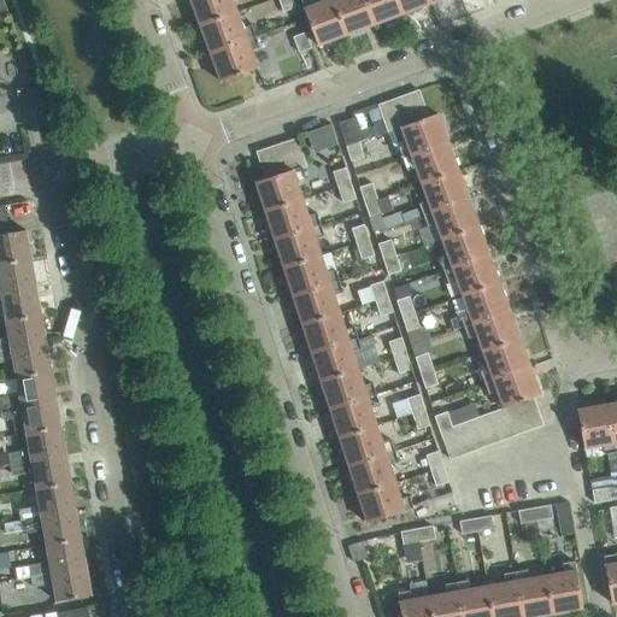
[(191,0),(200,27),(238,12),(231,0),(191,0)]
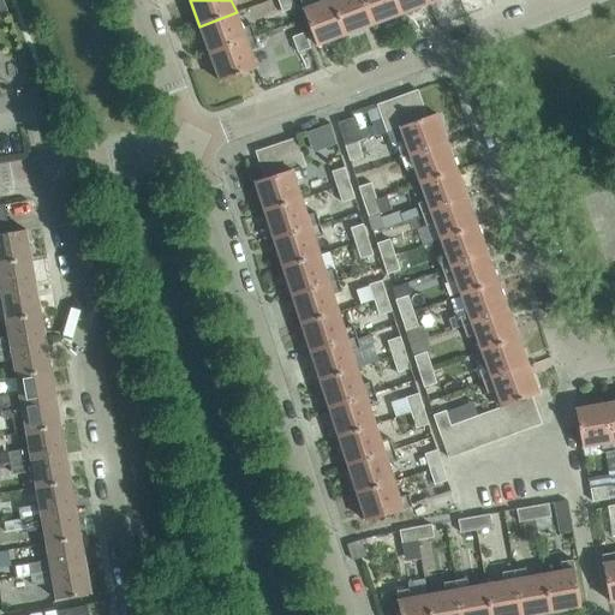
[(296,9),(292,0),(278,0),(282,13),(296,9)]
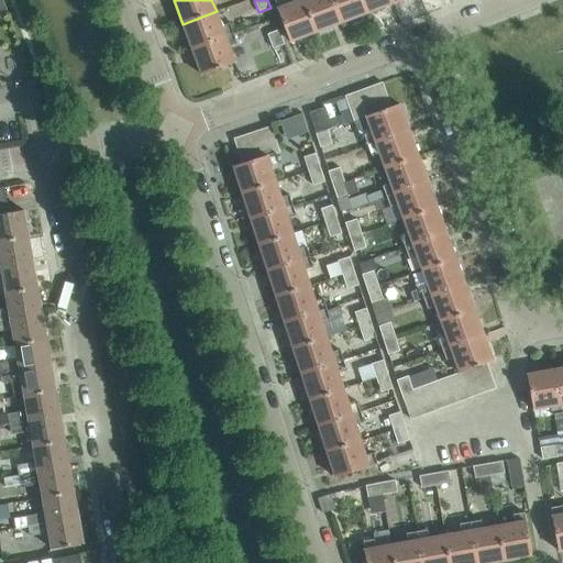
[(316,32),(304,0),(300,0),(289,4),(287,0),(277,0),(275,1),(290,42),(316,32)]
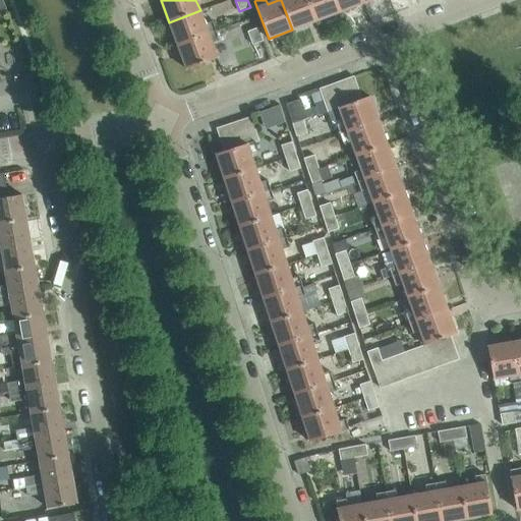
[(316,21),(308,0),(281,0),(292,30),(316,21)]
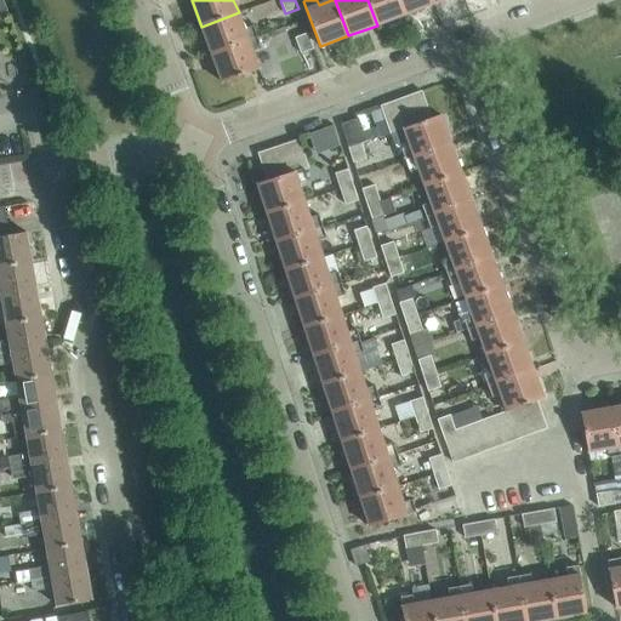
[(405,15),(399,0),(368,0),(377,26),(405,15)]
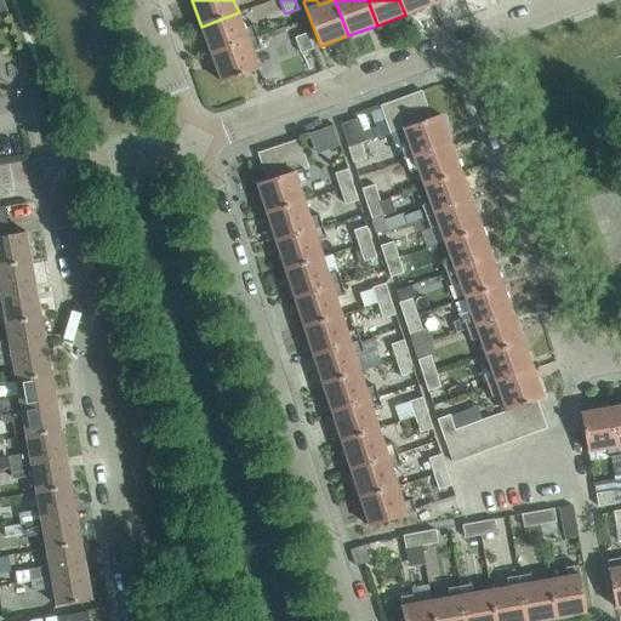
[(433,4),(432,0),(399,0),(405,15),(433,4)]
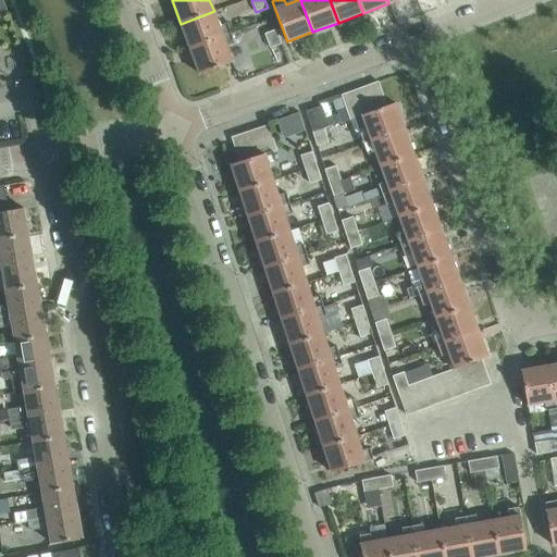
[(220,26),(214,11),(181,24),(190,49),(231,34),(227,24),(220,26)]
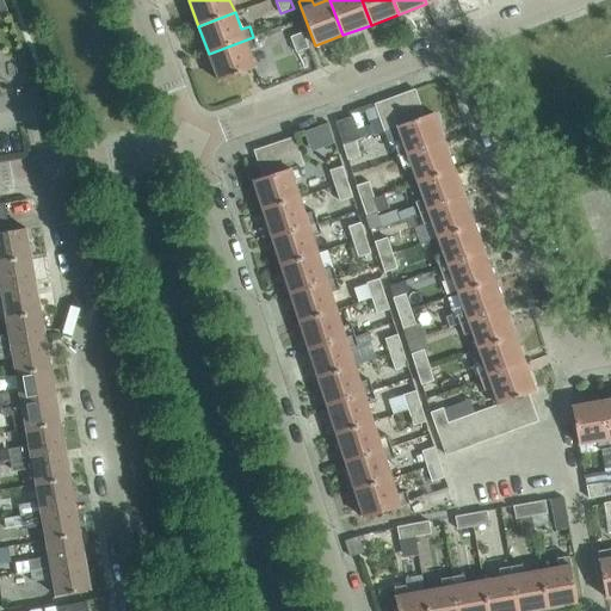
[(308,48),(303,32),(290,37),(296,53),(308,48)]
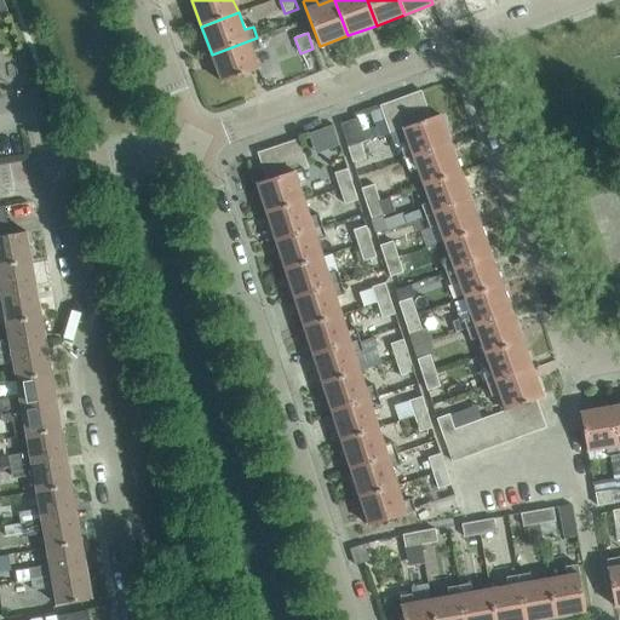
[(262,49),(257,38),(212,55),(223,82),(259,69),(253,52),(262,49)]
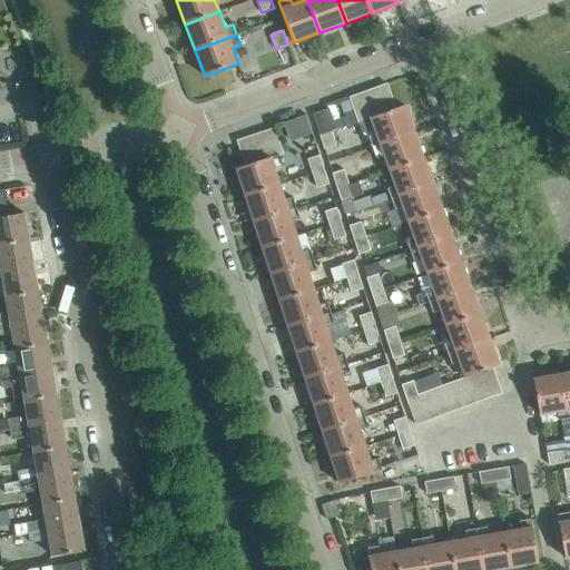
[(387,84),(375,88),(385,114),(396,109),(387,84)]
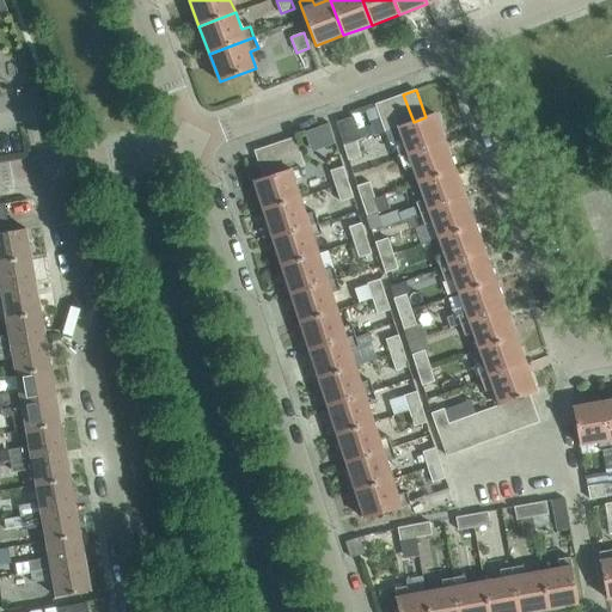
[(414,122),(403,95),(389,99),(399,127),(414,122)]
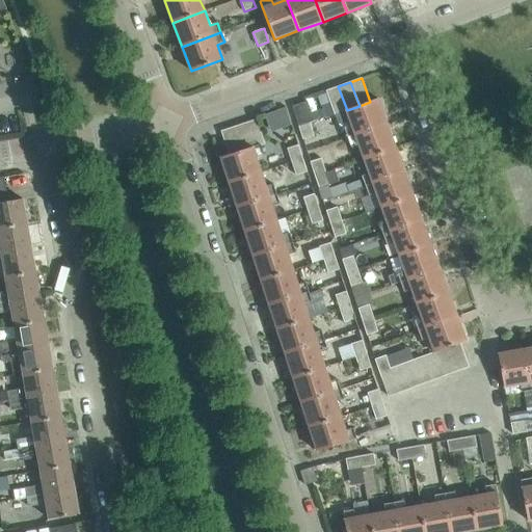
[(347,110),(338,86),(326,90),(335,114),(346,110),(347,110)]
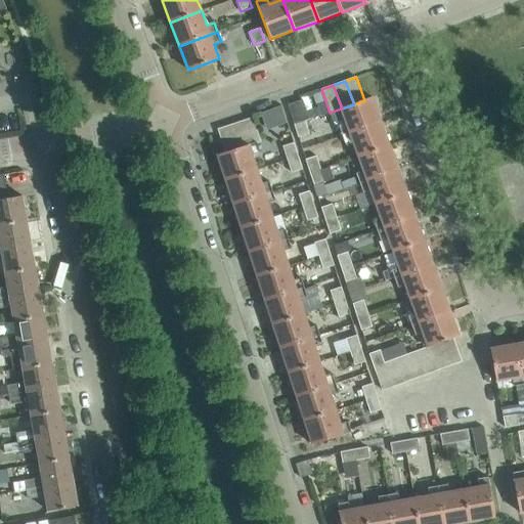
[(305,121),(330,113),(321,89),(311,93),(316,106),(311,108),(308,97),(288,104),(298,137),(303,135),(309,133),(305,121)]
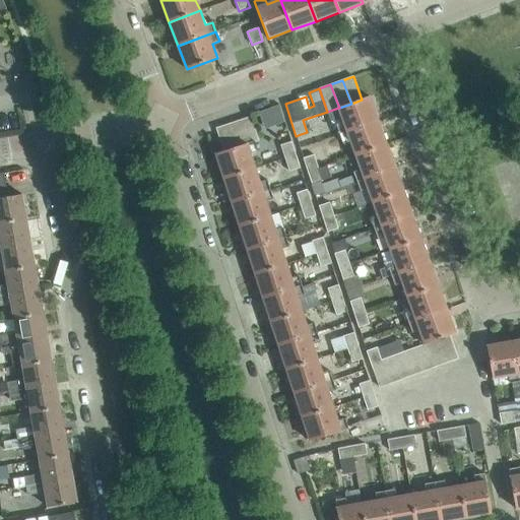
[(370,96),(362,100),(351,104),(339,108),(338,108),(344,122),(337,125),(340,134),(378,120),(370,96)]
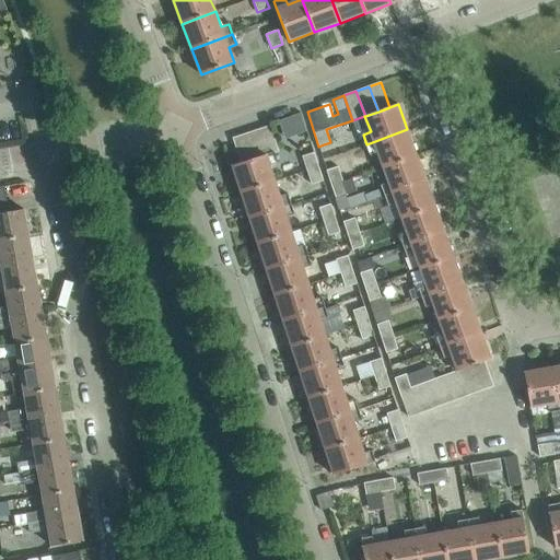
[(283,119),(291,138),(311,129),(304,112),(283,119)]
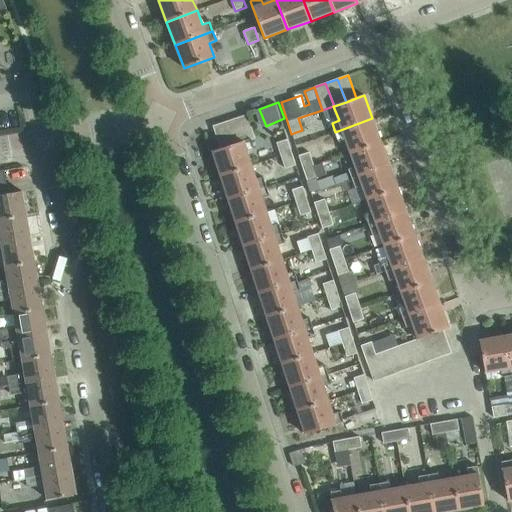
[(247,115),(235,119),(243,142),(250,140),(254,138),(247,115)]
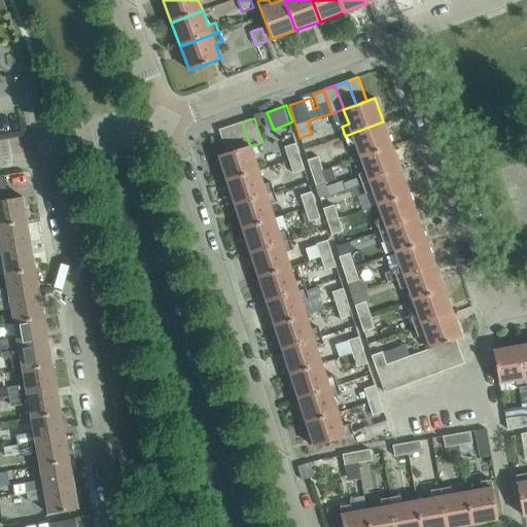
[(392,145),(383,121),(345,136),(349,145),(355,143),(360,156),(392,145)]
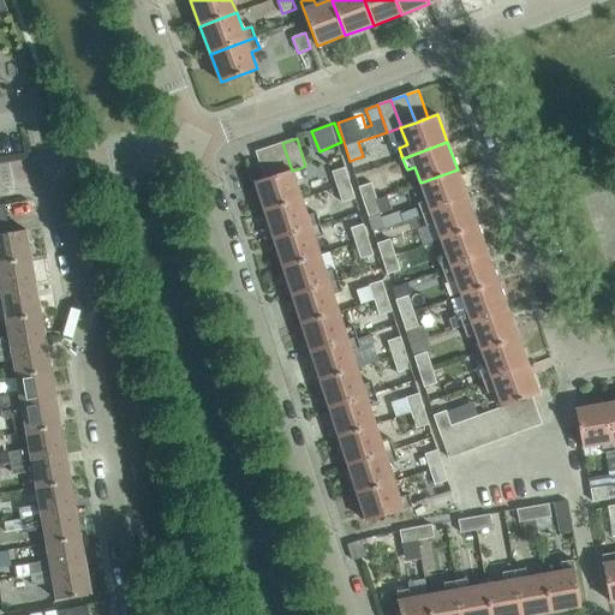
[(292,171),(282,143),(269,147),(278,174),(292,171)]
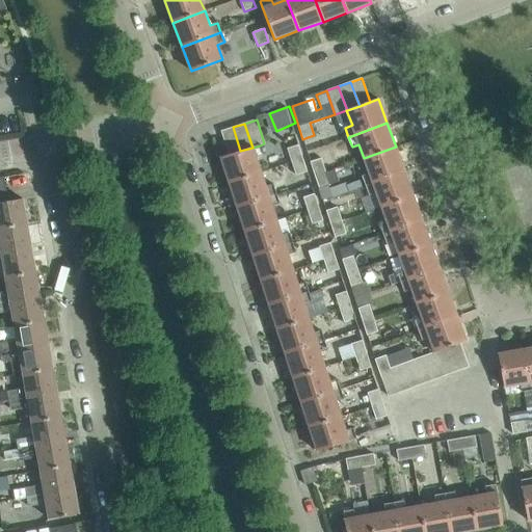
[(240,151),(233,127),(221,131),(229,155),(240,151)]
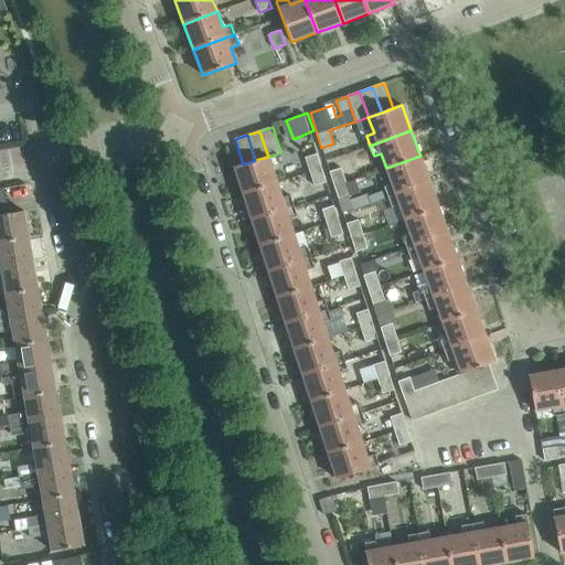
[(321,168),(317,153),(305,158),(309,172),(321,168)]
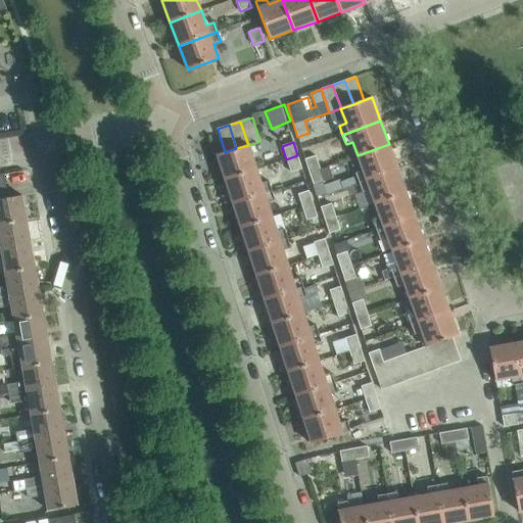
[(255,143),(248,145),(236,148),(225,152),(217,154),(225,179),(256,169),(252,154),(259,152),(255,143)]
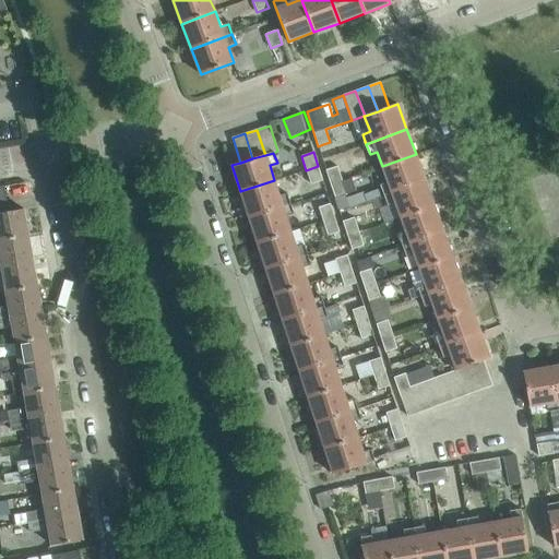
[(425,180),(416,154),(382,166),(389,182),(381,185),(384,194),(425,180)]
